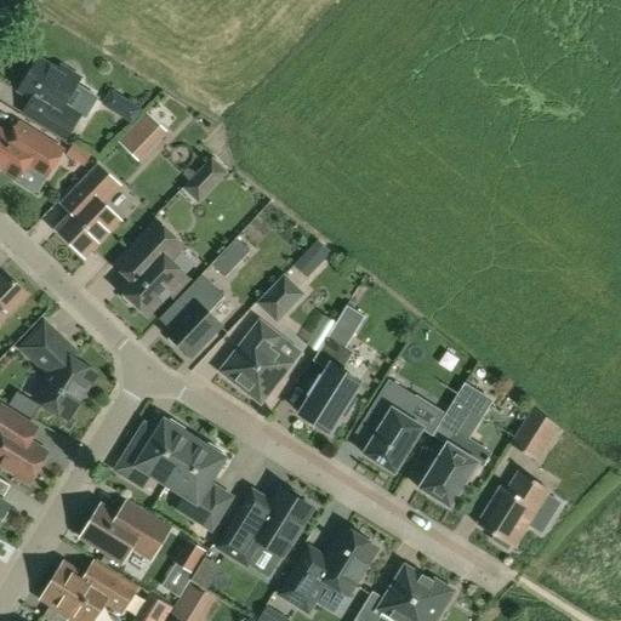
[(18,90),(32,97),(23,110),(66,137),(80,114),(64,104),(78,84),(38,58),(18,90)]
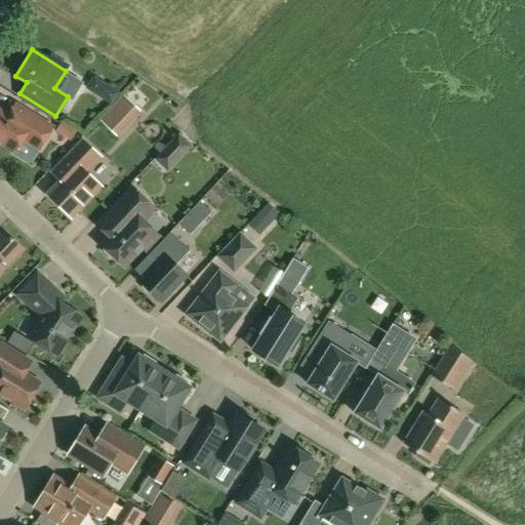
[(93,76),(86,88),(112,105),(120,92),(93,76)]
